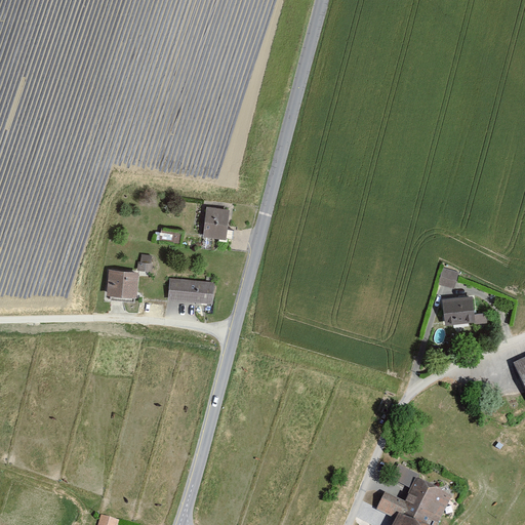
[(229,210),(207,207),(204,237),(225,240),(229,210)]
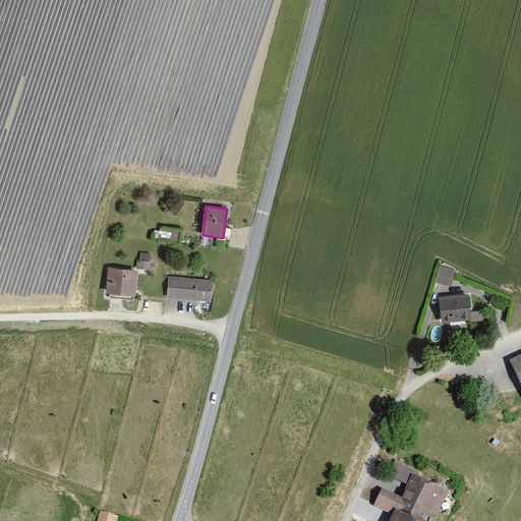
[(181,231),(161,229),(159,240),(180,242),(181,231)]
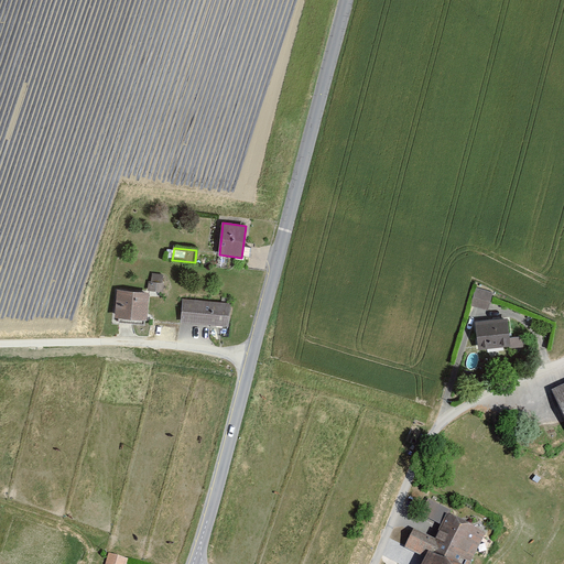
[(163,275),(153,274),(150,290),(162,292),(164,283),(162,283),(163,275)]
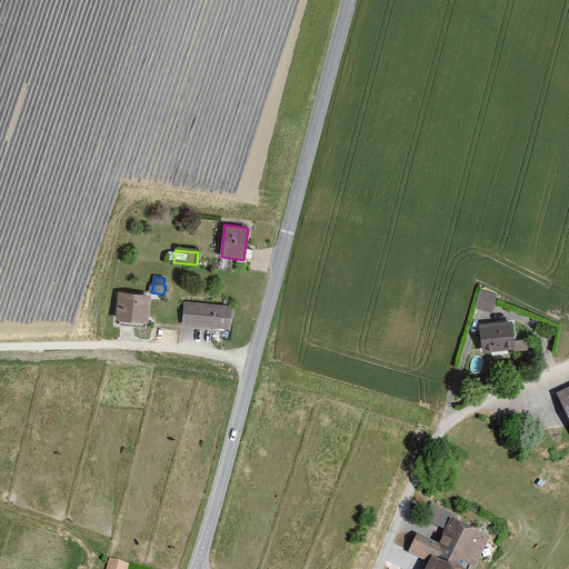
[(482,291),(477,307),(491,311),(496,296),(482,291)]
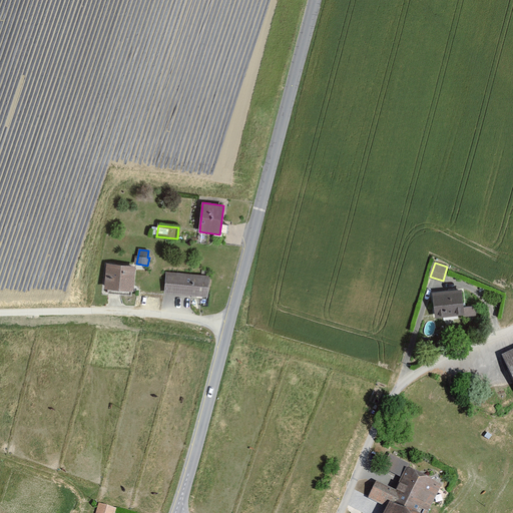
[(135,268),(107,266),(105,289),(133,292),(135,268)]
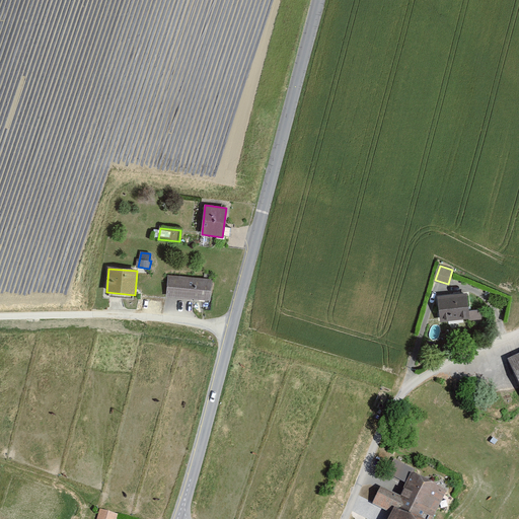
[(211,280),(168,276),(166,298),(210,301),(211,280)]
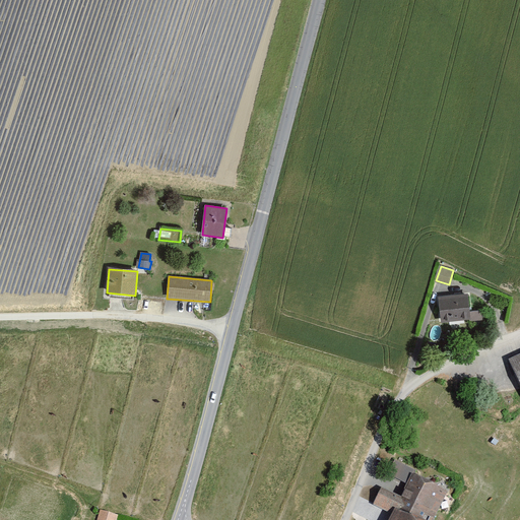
[(467,295),(440,298),(443,322),(483,318),(482,311),(469,313),(467,295)]
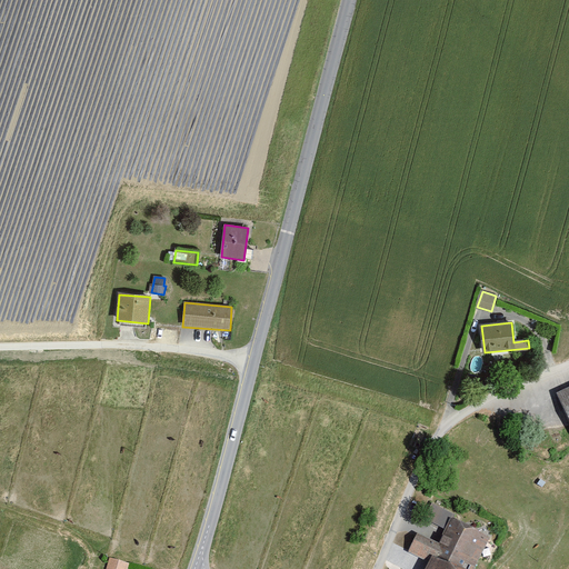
[(568,388),(558,395),(568,418),(568,388)]
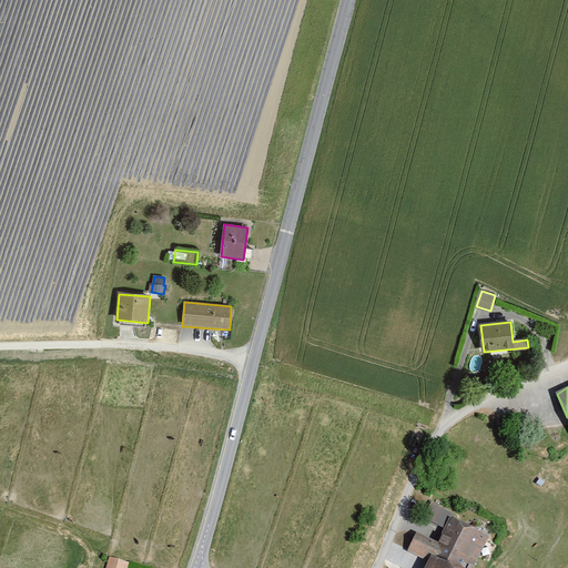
[(470,567),(487,535),(429,507),(424,518),(447,529),(439,544),(417,533),(408,551),(429,560),(425,567),(470,567)]
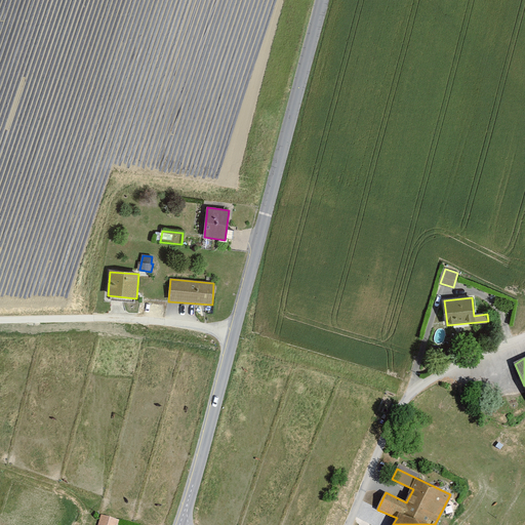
[(98,524),(119,524),(121,520),(103,515),(98,524)]
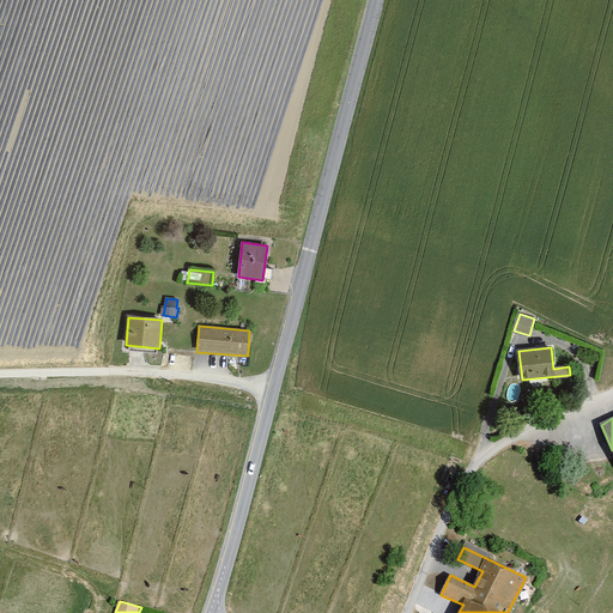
All buildings are outlined.
